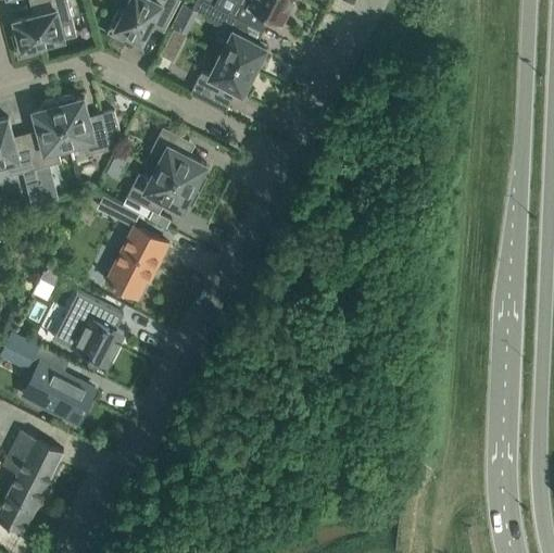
[(74,20),(68,0),(48,0),(39,2),(42,15),(16,22),(20,33),(13,34),(20,59),(46,52),(43,46),(66,40),(62,23),(74,20)]
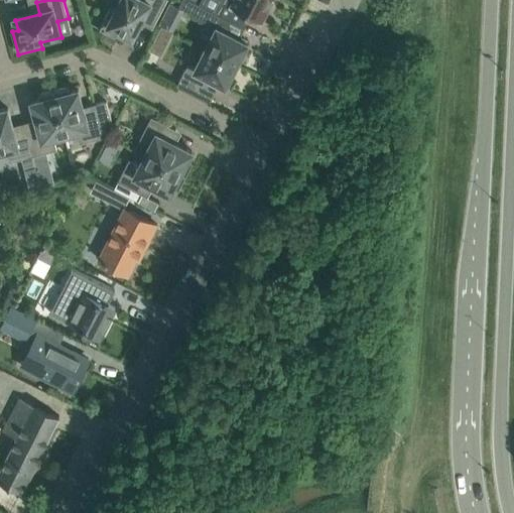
[(153,30),(168,0),(122,0),(117,11),(112,9),(101,30),(122,41),(124,36),(134,40),(142,24),(153,30)]
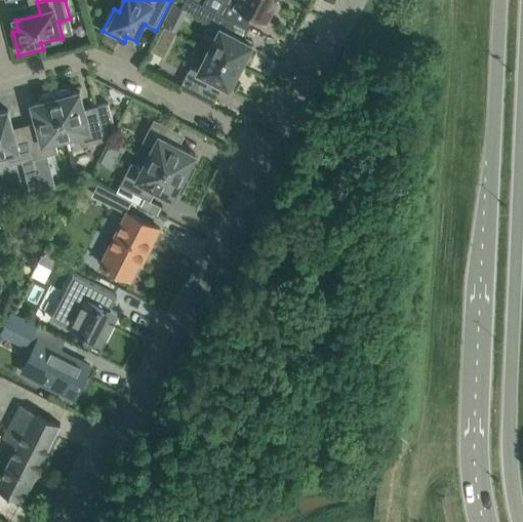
[(244,41),(249,30),(204,6),(196,2),(192,0),(189,0),(185,9),(222,29),(210,51),(241,67),(242,65),(245,65),(248,58),(247,55),(252,45),(244,41)]
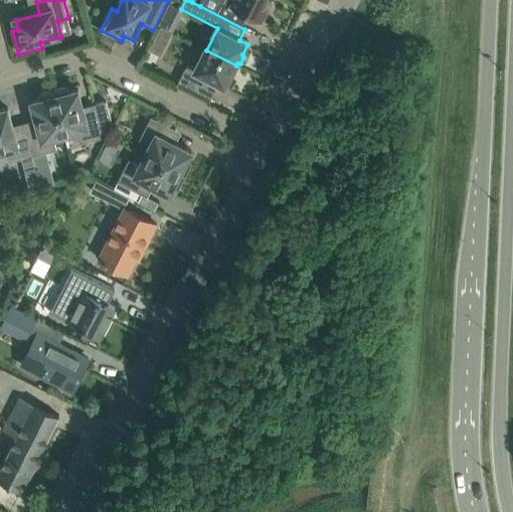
[(203,0),(200,6),(244,29),(250,18),(262,23),(273,0),(203,0)]
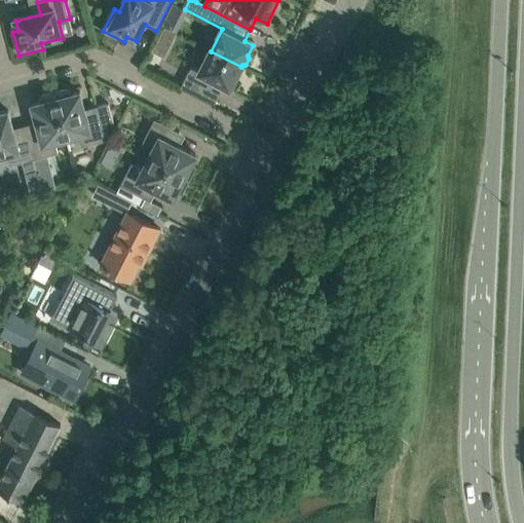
[(240,69),(241,67),(211,51),(199,73),(193,69),(182,90),(215,108),(225,86),(230,89),(235,79),(238,79),(241,73),(240,69)]
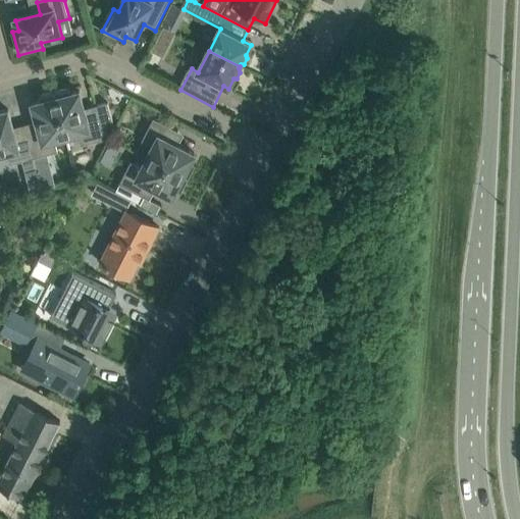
[(71,90),(55,94),(67,139),(79,136),(82,147),(110,140),(116,131),(109,106),(97,109),(99,114),(87,117),(81,93),(72,95),(71,90)]
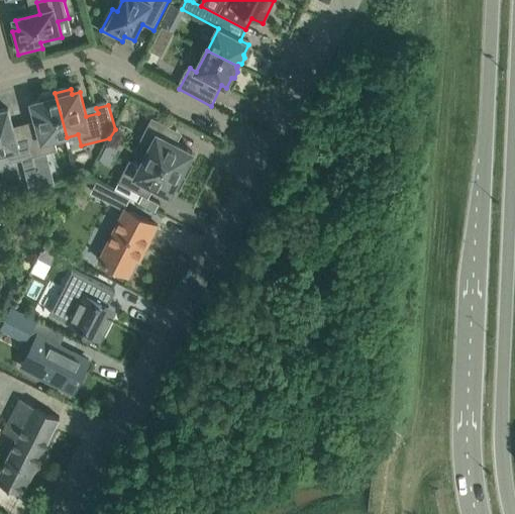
[(67,137),(55,93),(39,97),(40,102),(33,104),(39,128),(27,131),(34,158),(58,151),(55,140),(67,137)]
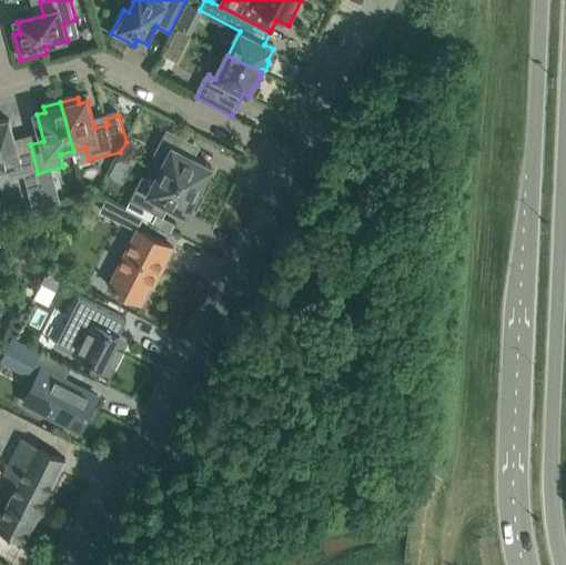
[(11,180),(31,175),(33,185),(41,184),(38,173),(30,144),(18,148),(10,122),(0,124),(0,170),(9,169),(11,180)]
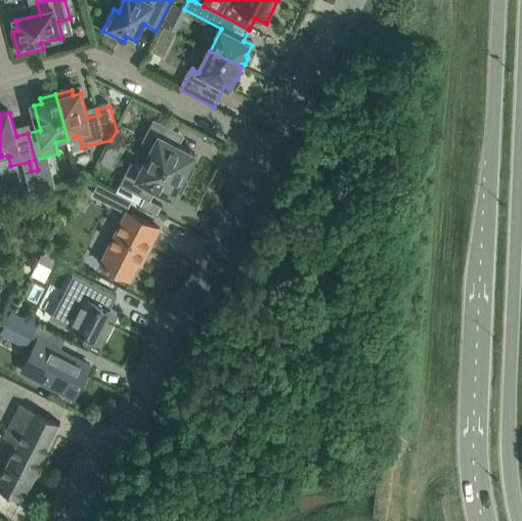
[(197,157),(180,147),(174,144),(180,134),(156,121),(144,143),(155,148),(148,159),(190,180),(198,166),(193,164),(197,157)]
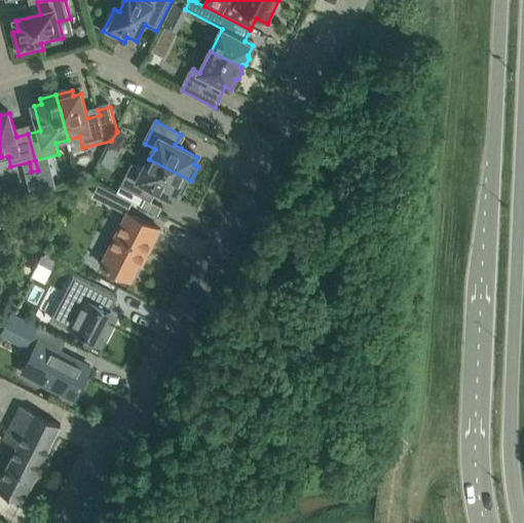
[(191,181),(149,159),(144,171),(134,165),(122,187),(146,199),(152,189),(175,200),(179,193),(184,196),(191,181)]
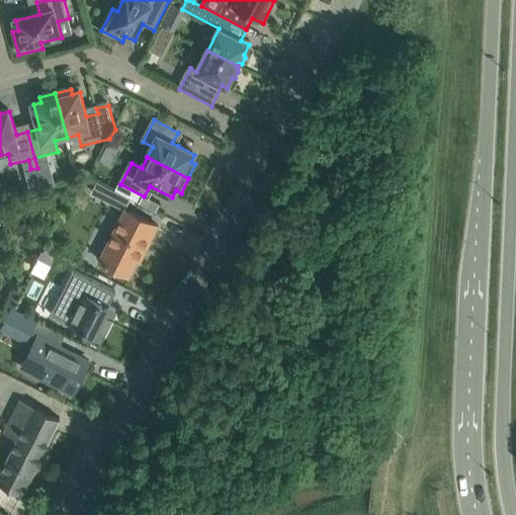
[(131,277),(145,249),(148,251),(159,227),(125,210),(125,211),(130,213),(119,235),(114,233),(100,261),(131,277)]
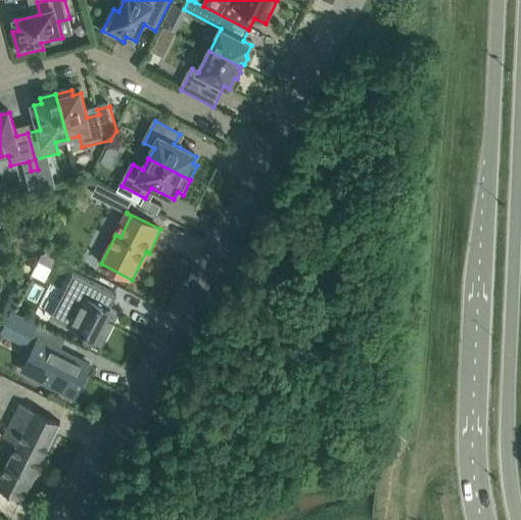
[(51,315),(50,317),(59,322),(58,324),(65,327),(66,325),(103,344),(117,314),(107,309),(113,296),(116,297),(117,296),(73,273),(70,276),(75,278),(55,317),(51,315)]
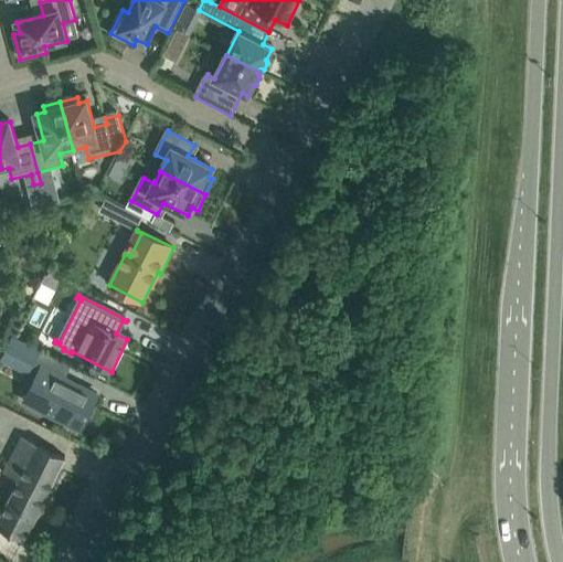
[(40,351),(14,339),(3,360),(30,373),(40,351)]
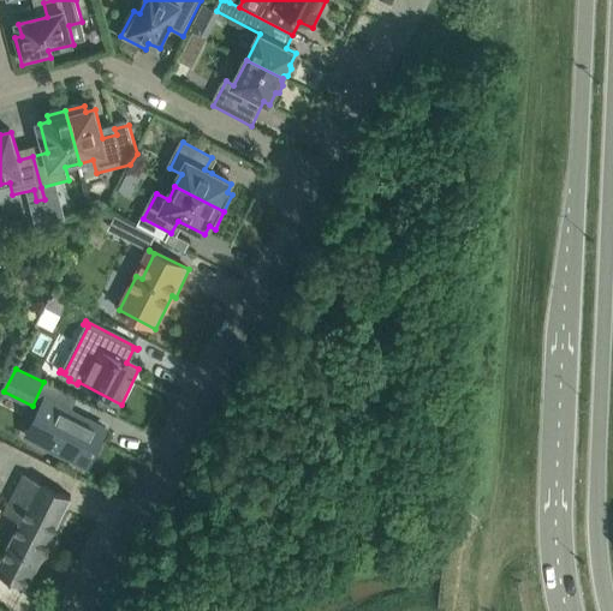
[(47,399),(28,437),(89,468),(108,430),(47,399)]
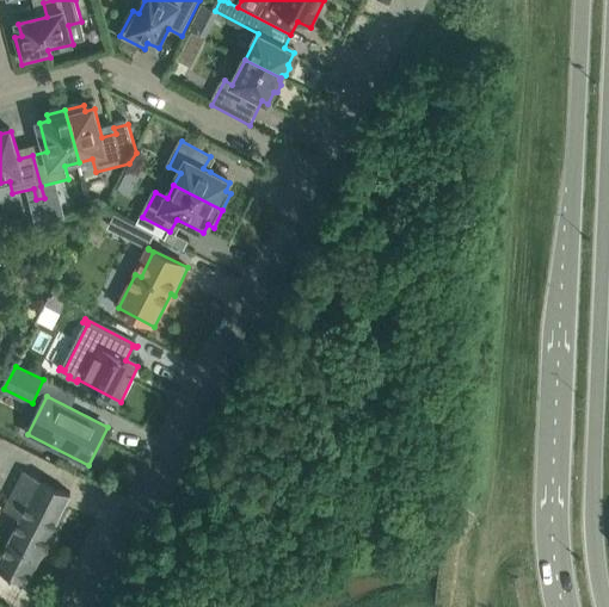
[(72,495),(25,472),(6,512),(20,519),(7,543),(40,559),(54,533),(53,533),(72,495)]
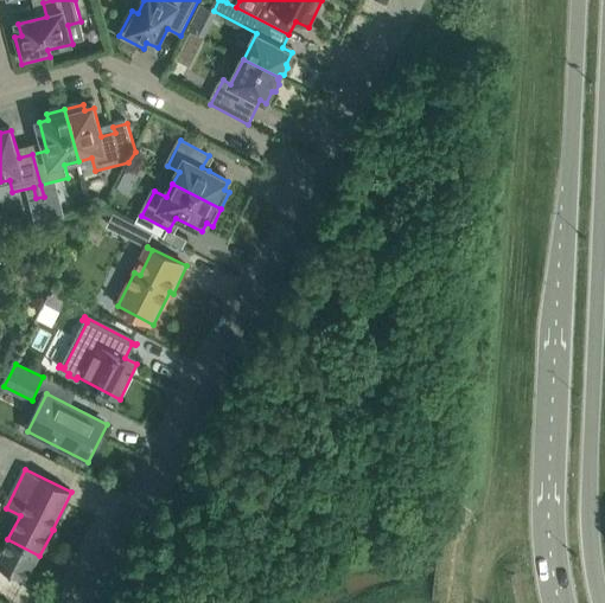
[(0,566),(27,581),(39,556),(7,539),(0,555),(0,566)]
